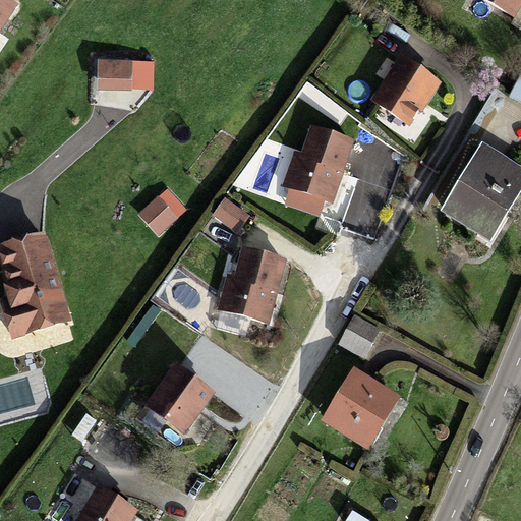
[(7,0),(0,0),(0,27),(15,5),(7,0)]
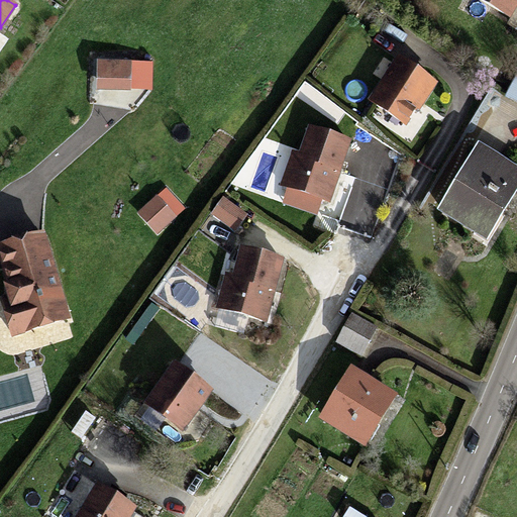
[(516,0),(480,0),(509,16),(516,1),(516,0)]
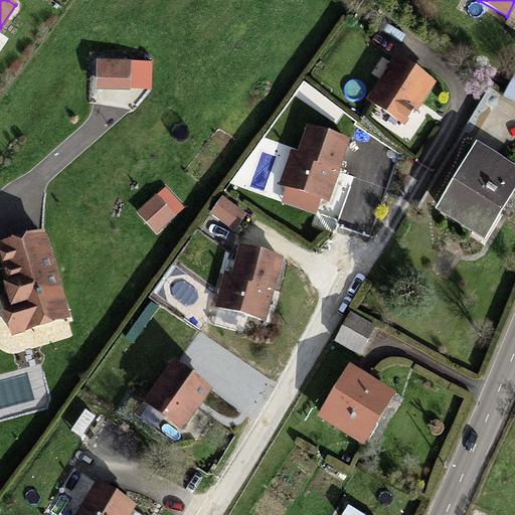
[(398,59),(370,102),(400,122),(405,121),(432,82),(398,59)]
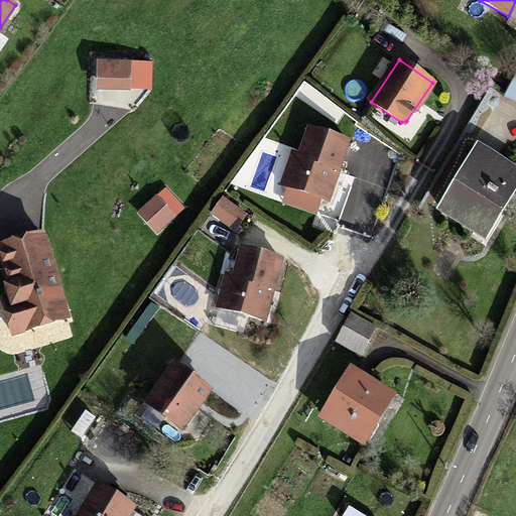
[(129,62),(98,61),(98,81),(128,81),(129,62)]
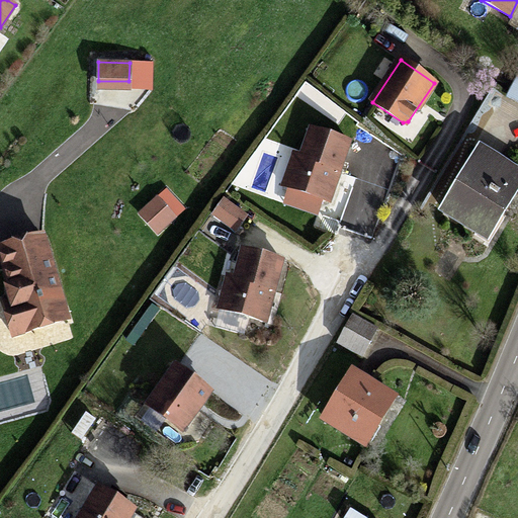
[(517,103),(517,70),(505,98),(517,103)]
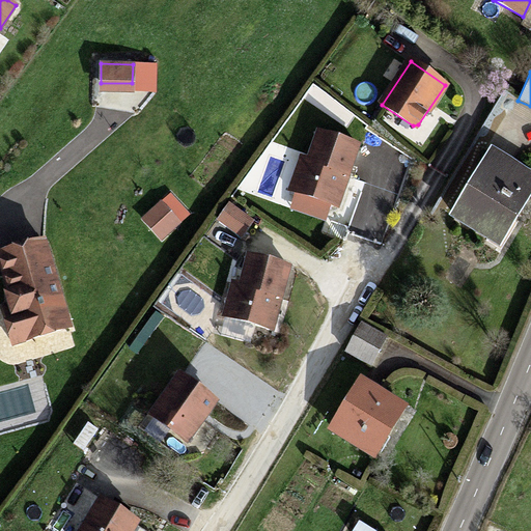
[(311,85),(303,99),(341,122),(350,109),(311,85)]
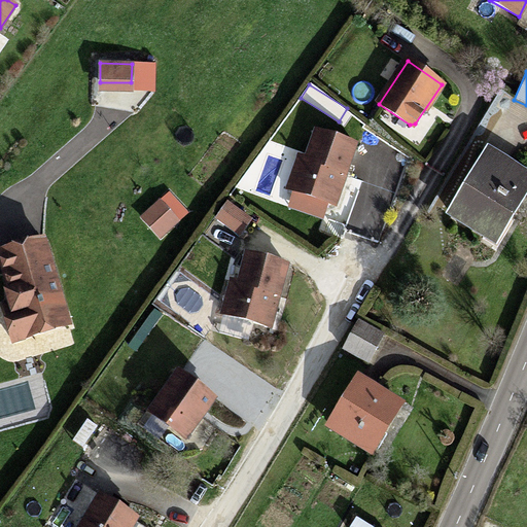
[(306,160),(299,156),(287,189),(294,191),(327,203),(328,204),(339,174),(345,176),(356,145),(316,132),(306,160)]
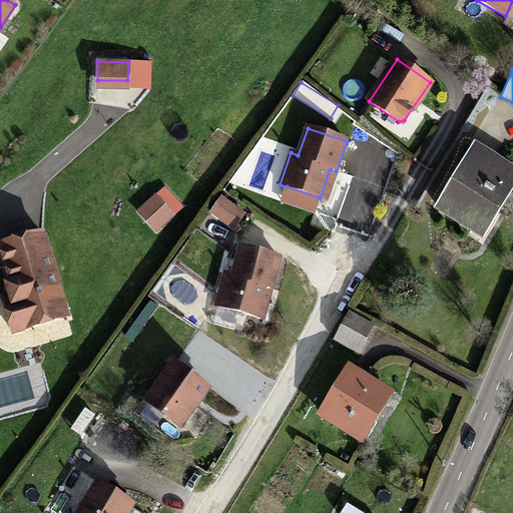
[(439,208),(481,234),(503,199),(493,192),(497,186),(507,192),(512,182),(512,171),(475,148),(439,208)]
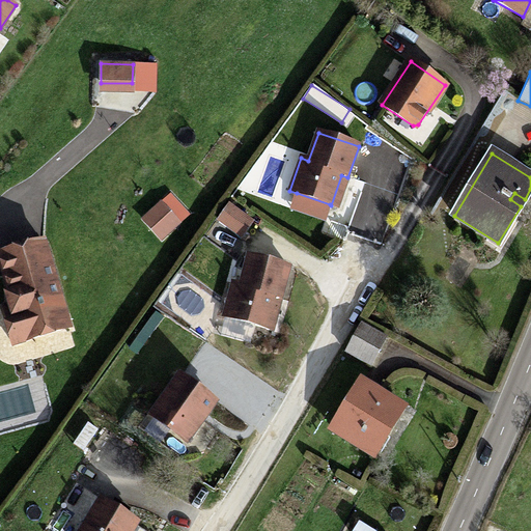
[(347,177),(341,175),(331,205),(337,207),(347,177)]
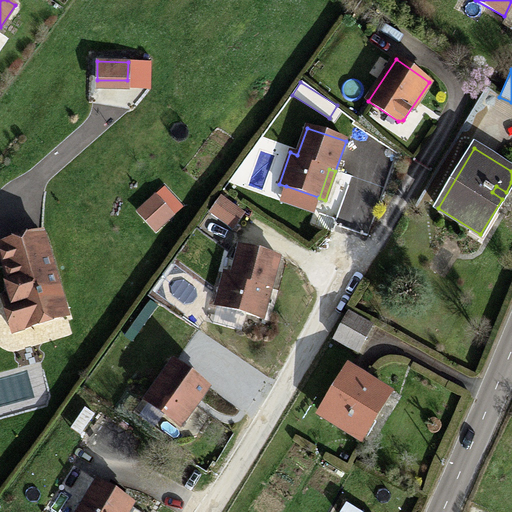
[(421,203),(435,210),(450,184),(437,176),(421,203)]
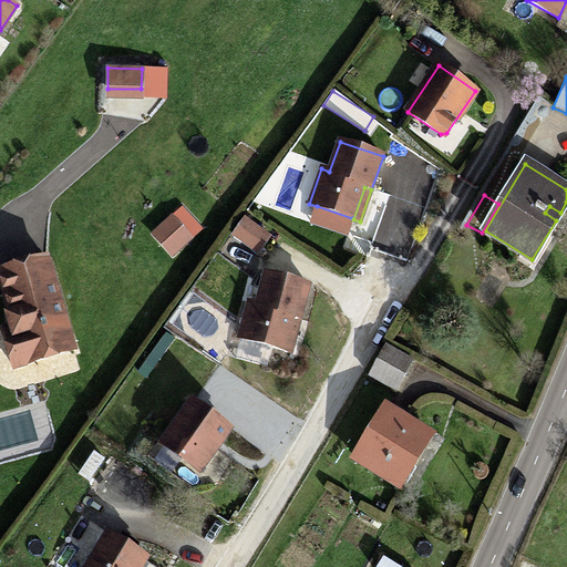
[(352,218),(317,206),(311,223),(347,235),(352,218)]
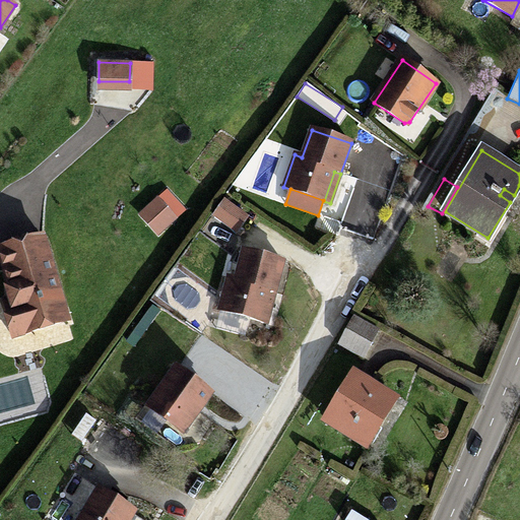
[(500,195),(510,202),(514,195),(504,189),(500,195)]
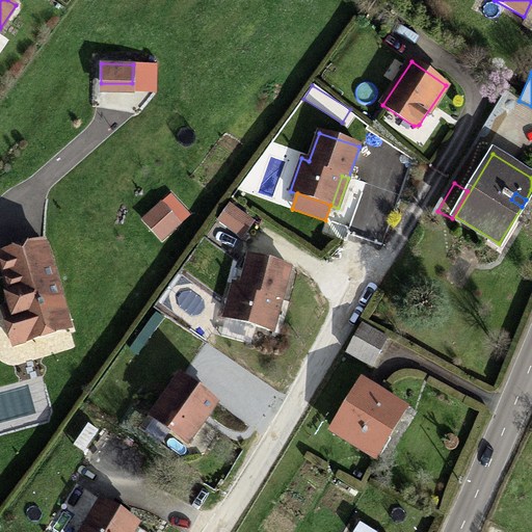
[(179,222),(161,204),(145,217),(163,237),(179,222)]
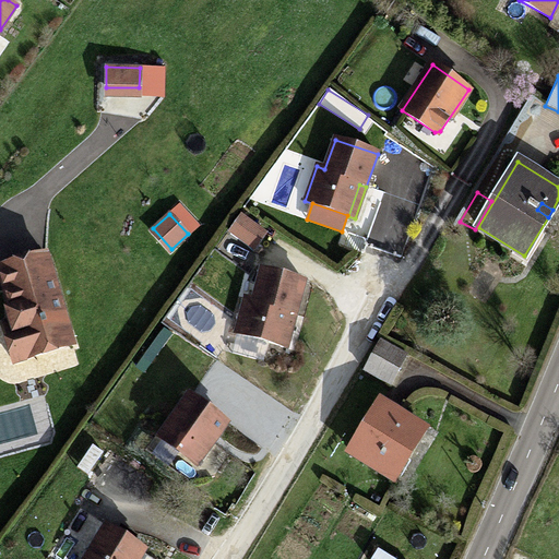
[(264,232),(241,216),(230,232),(252,248),(264,232)]
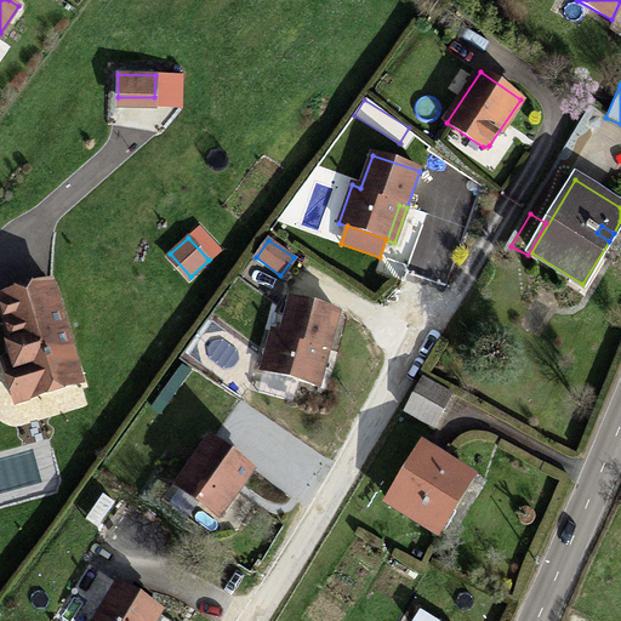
[(50,283),(0,297),(0,303),(11,341),(7,343),(15,365),(5,368),(16,402),(81,381),(50,283)]
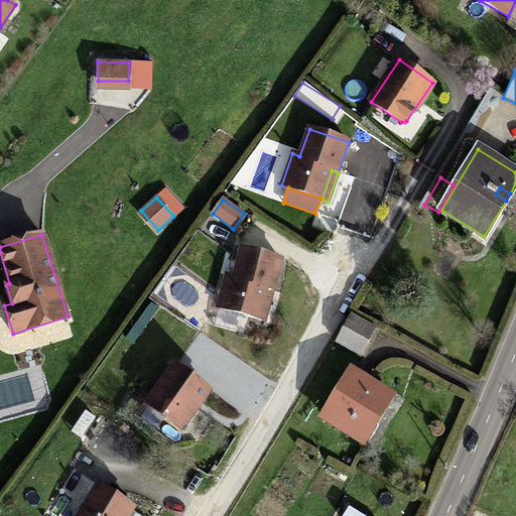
[(217,307),(258,318),(267,288),(273,289),(281,259),(241,249),(234,276),(226,274),(217,307)]
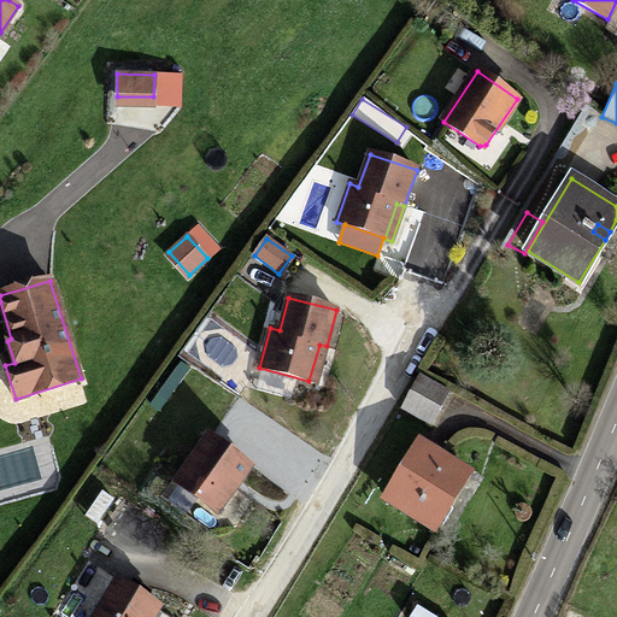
[(327,346),(319,345),(309,381),(316,383),(327,346)]
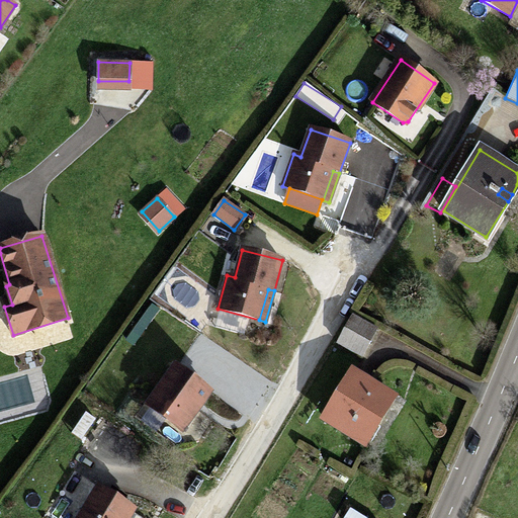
[(147,301),(125,341),(138,347),(158,308),(147,301)]
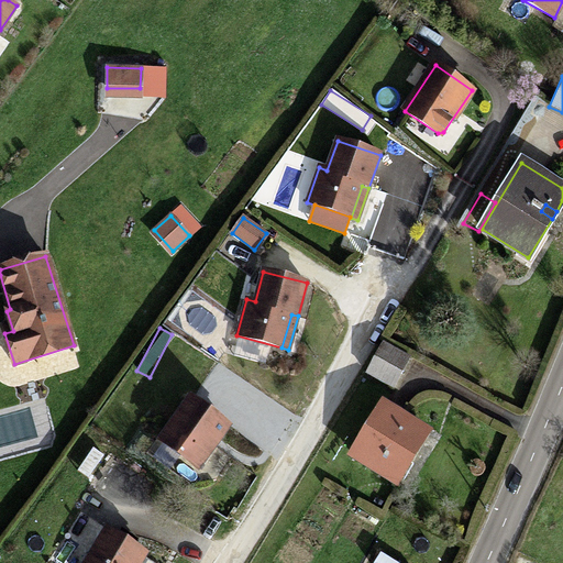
[(367,374),(394,387),(409,357),(383,343),(367,374)]
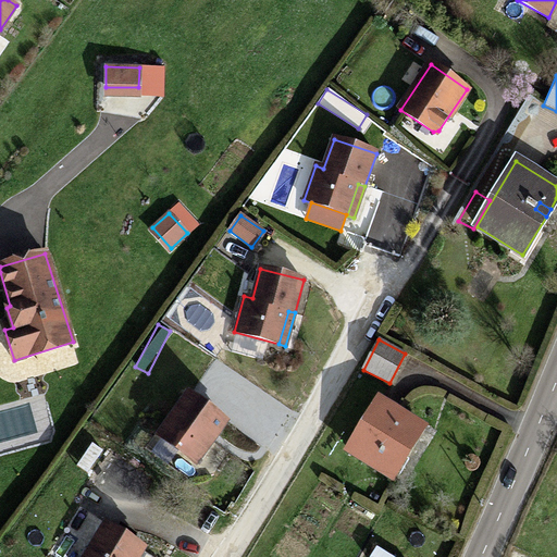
[(188,394),(158,435),(195,462),(225,421),(188,394)]
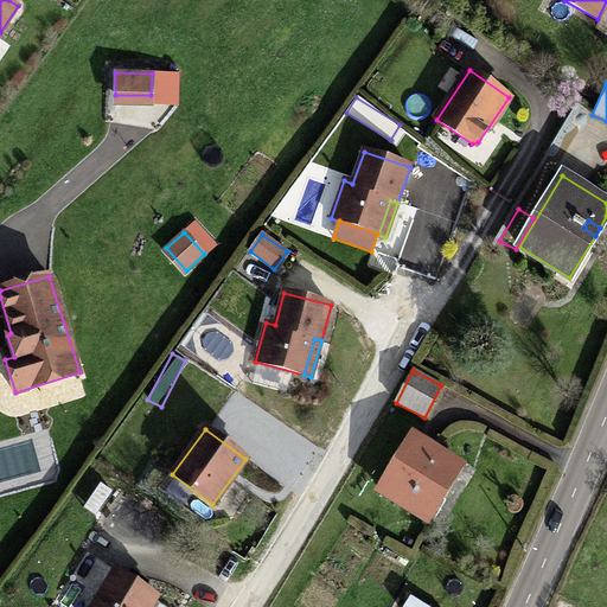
[(381,492),(426,519),(459,465),(415,438),(381,492)]
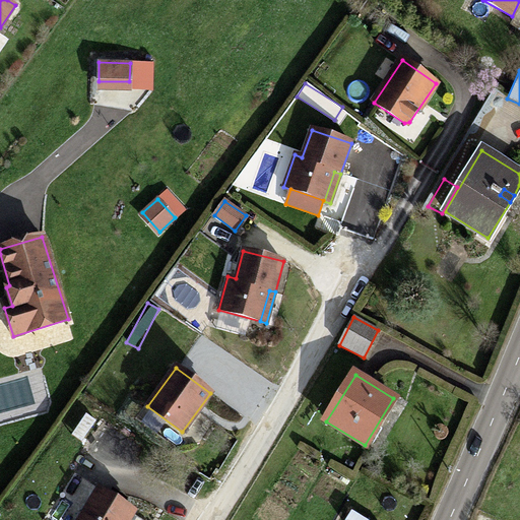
[(83,443),(96,419),(84,412),(71,436),(83,443)]
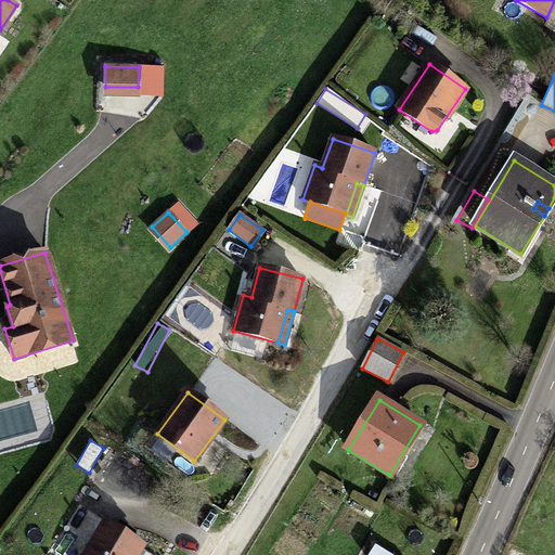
[(85,554),(136,554),(143,544),(106,521),(85,554)]
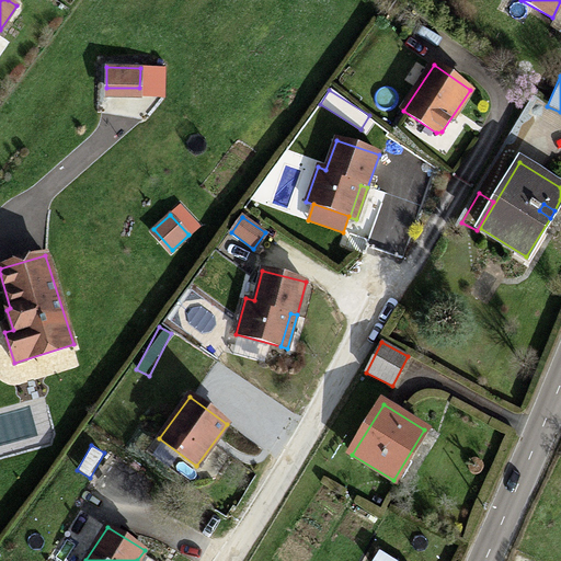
[(393,560),(379,551),(371,560),(393,560)]
